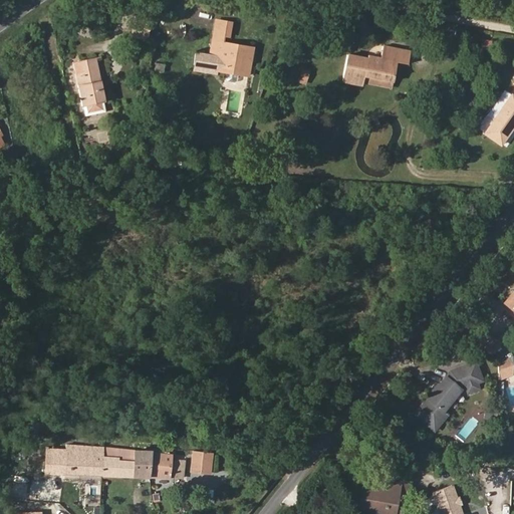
[(150,20),(151,14),(136,11),(135,18),(150,20)]
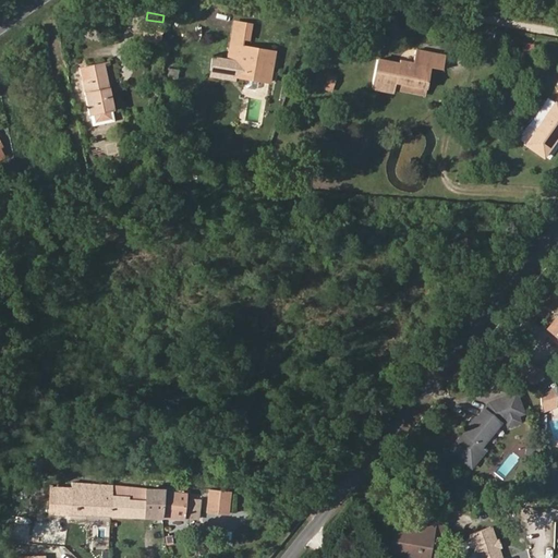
[(249,39),(251,25),(234,22),(231,44),(241,46),(243,38),(249,39)]
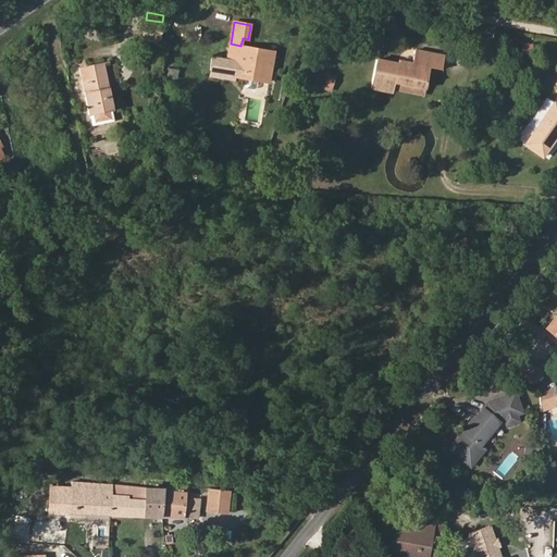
[(271,71),(274,51),(263,50),(262,53),(250,51),(250,48),(240,46),(231,44),(227,59),(212,57),(210,72),(235,76),(245,78),(245,79),(244,86),(246,88),(254,89),(256,88),(258,81),(269,82),(269,78),(271,78),(274,78),(275,72),(271,71)]
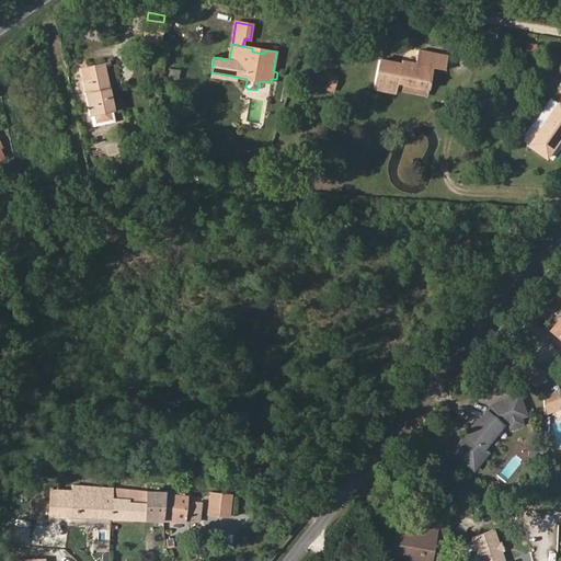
[(534,53),(535,45),(526,44),(525,52),(534,53)]
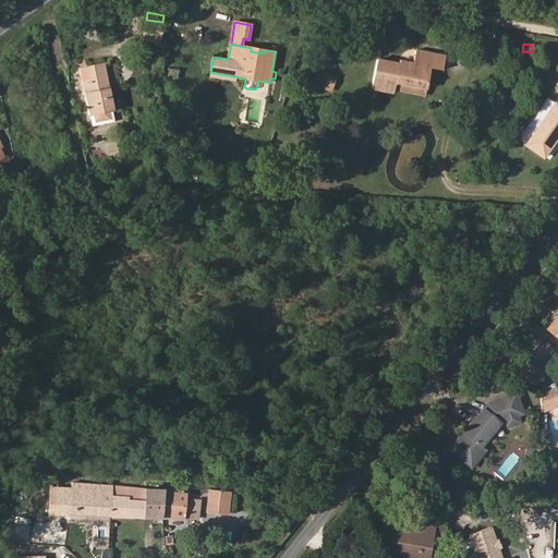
[(426,87),(429,65),(443,68),(445,56),(415,50),(413,63),(399,60),(399,63),(377,59),(372,88),(392,93),(395,82),(426,87)]
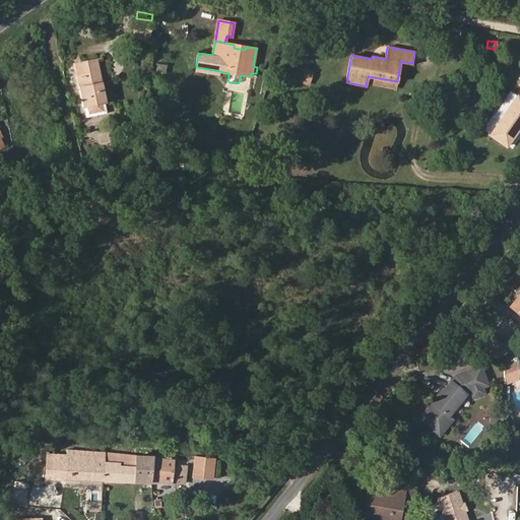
[(106,103),(96,58),(74,63),(82,107),(84,107),(86,117),(107,113),(105,103),(106,103)]
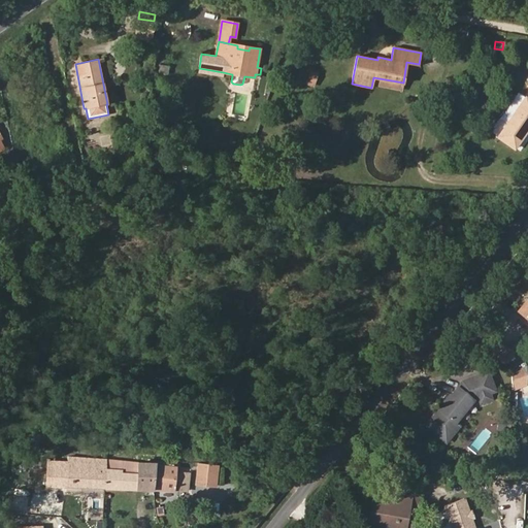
[(168,74),(169,66),(161,65),(160,72),(168,74)]
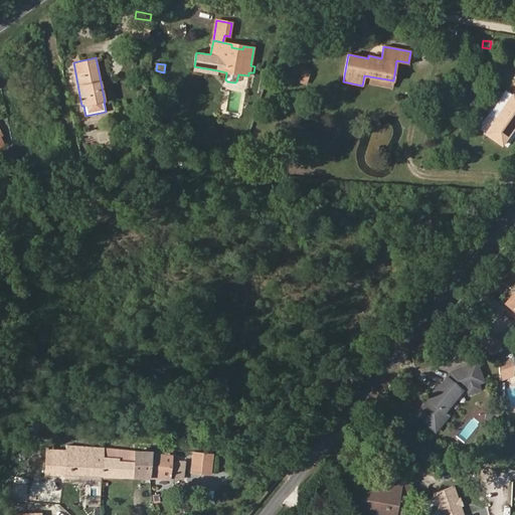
[(305,83),(309,70),(303,68),(299,81),(305,83)]
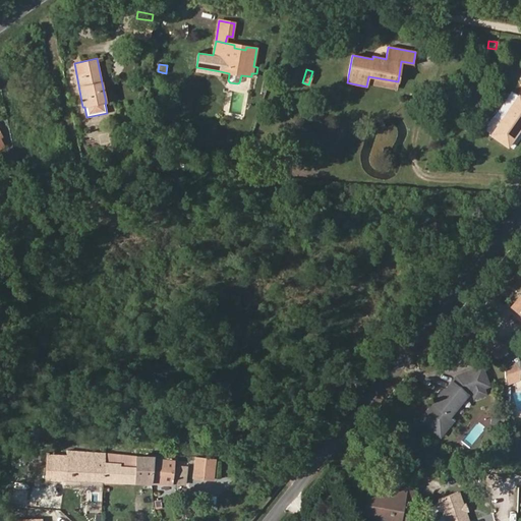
[(501,122),(519,96),(511,91),(493,117),(501,122)]
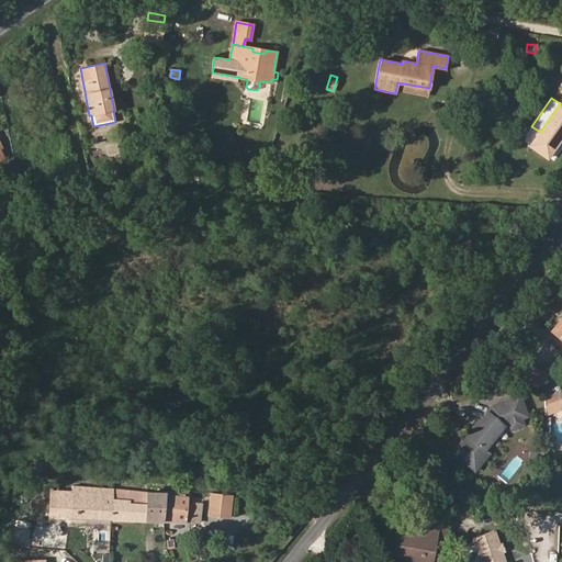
[(548,158),(561,136),(561,105),(560,103),(540,132),(530,145),(548,158)]
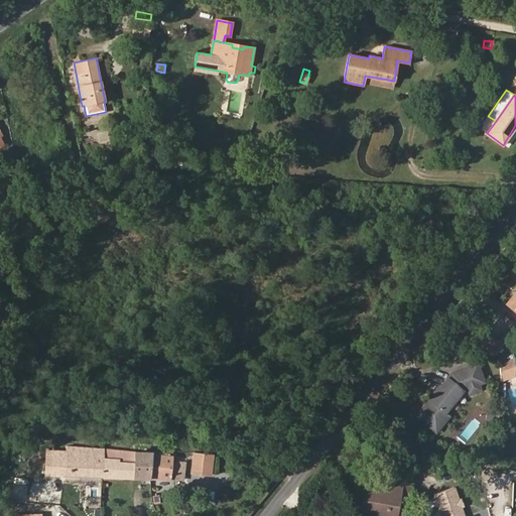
[(508,304),(515,295),(515,291),(507,303),(508,304)]
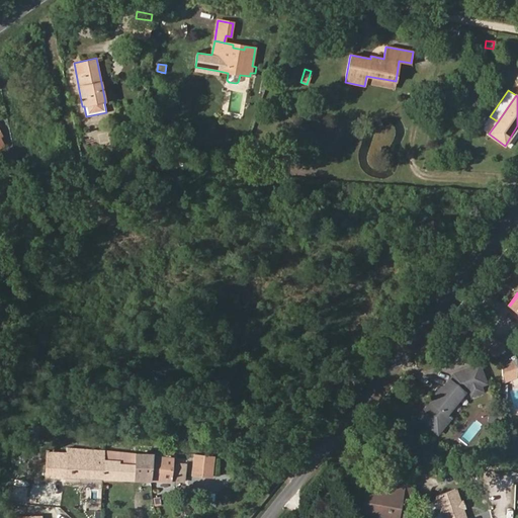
[(495,357),(504,347),(491,336),(482,347),(495,357)]
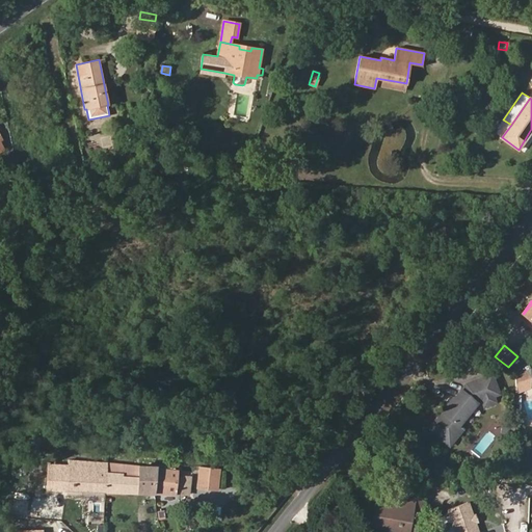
[(459,425),(479,401),(481,400),(494,396),(500,394),(493,374),(466,383),(455,397),(453,397),(448,403),(448,405),(429,428),(447,444),(461,427),(459,425)]
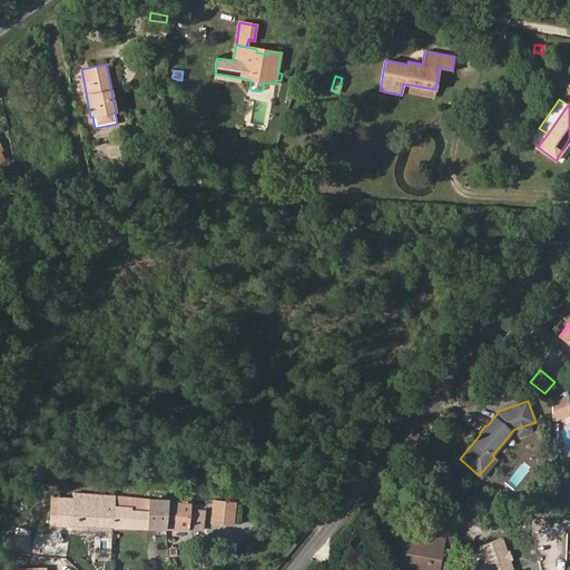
[(568,421),(568,402),(552,401),(552,421),(568,421)]
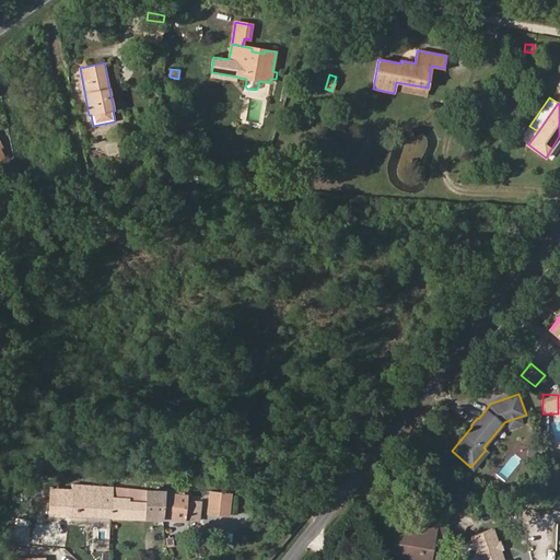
[(522,422),(520,417),(506,421),(509,428),(522,422)]
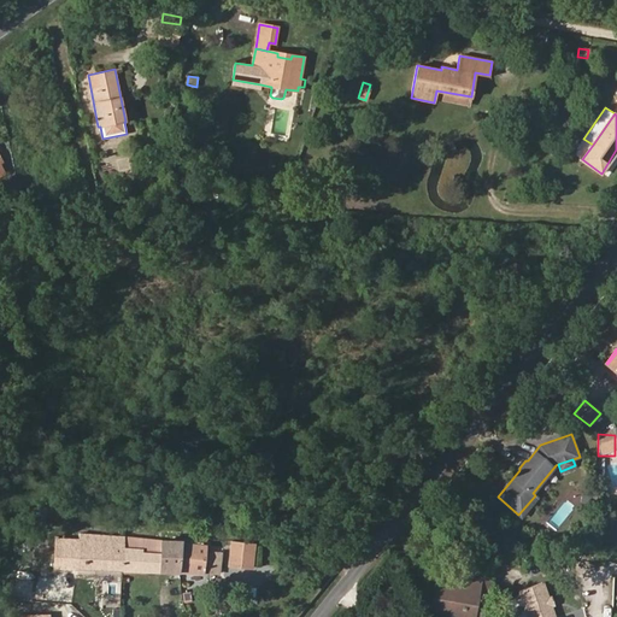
[(597,503),(597,489),(582,489),(582,503),(597,503)]
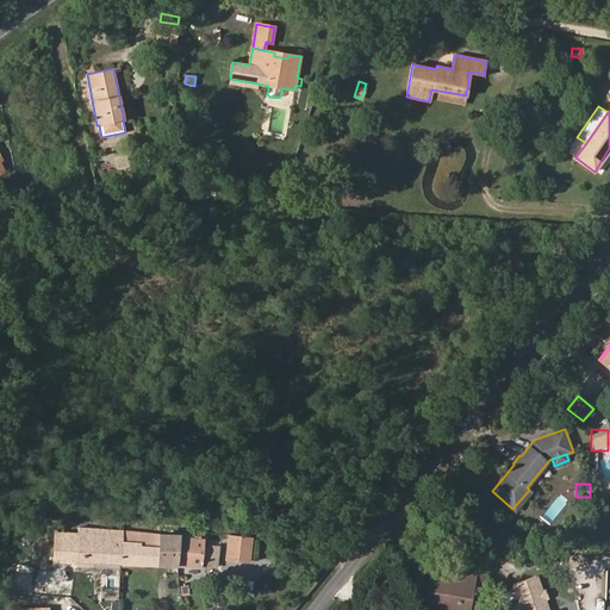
[(515,511),(531,491),(529,490),(512,509),(515,511)]
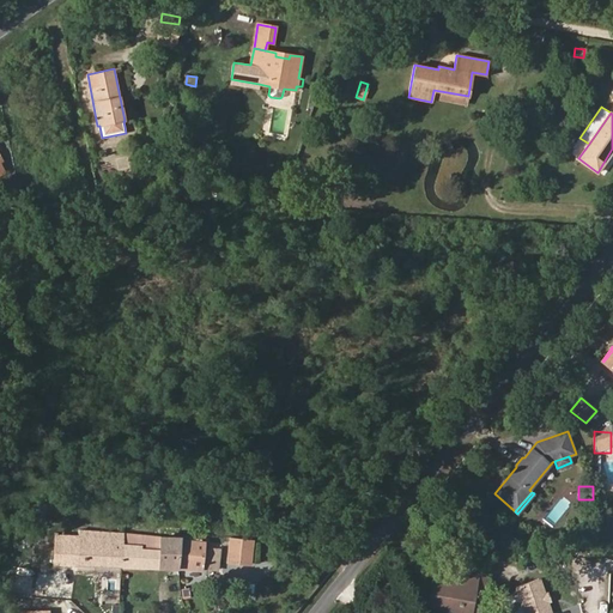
[(121,566),(123,533),(79,529),(78,536),(55,535),(53,564),(96,565),(121,566)]
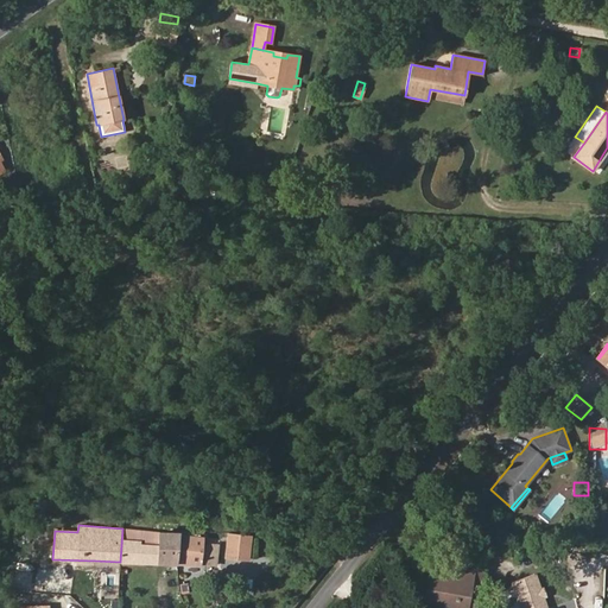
[(175,563),(178,534),(122,529),(120,562),(175,563)]
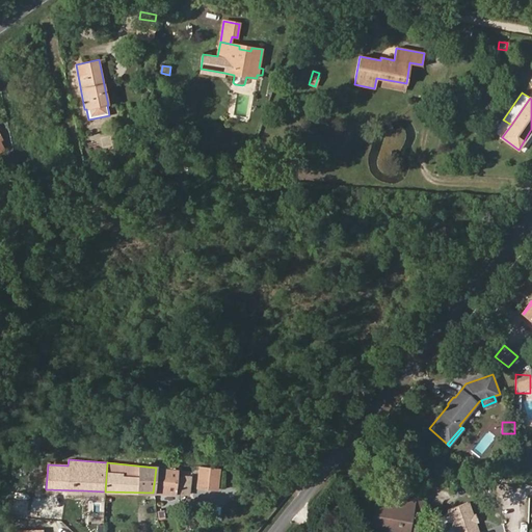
[(218,489),(220,469),(200,467),(197,487),(218,489)]
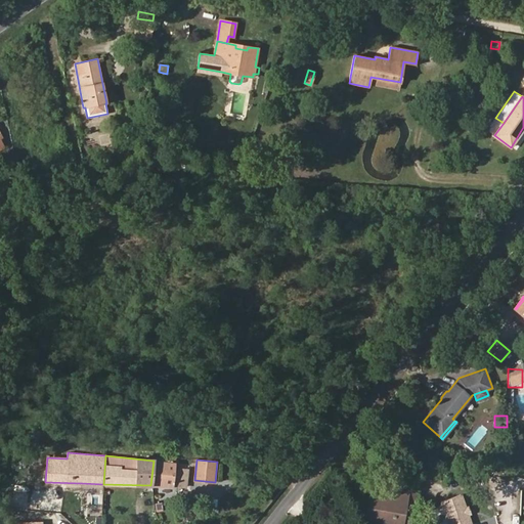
[(173,486),(174,469),(175,463),(174,463),(166,462),(154,461),(150,485),(173,486)]
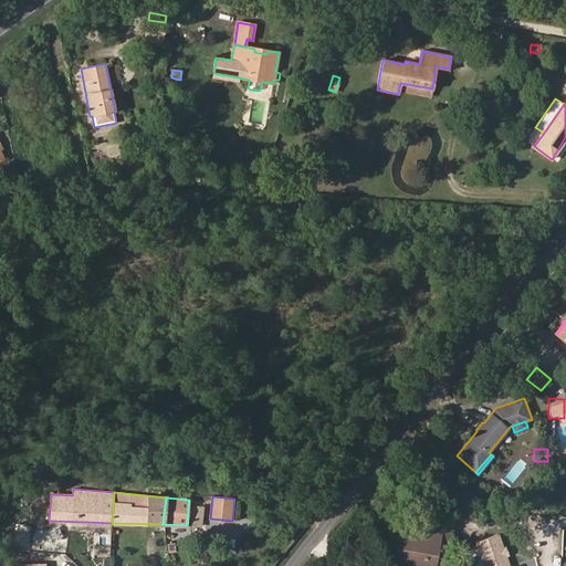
[(202,516),(203,507),(188,506),(187,525),(194,525),(201,525),(202,516)]
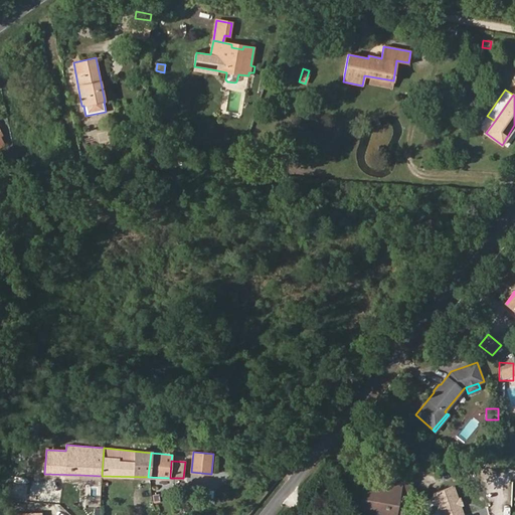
[(403,481),(404,472),(387,469),(384,489),(383,493),(363,490),(359,510),(387,514),(410,514),(411,509),(398,506),(400,494),(403,481)]
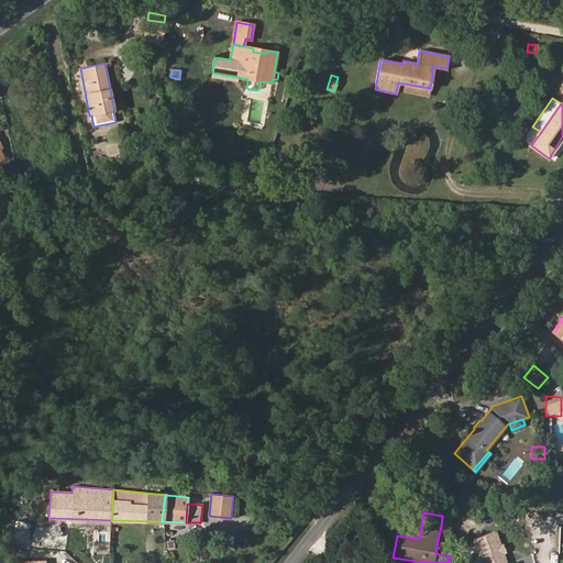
[(444,541),(448,527),(441,526),(438,540),(444,541)]
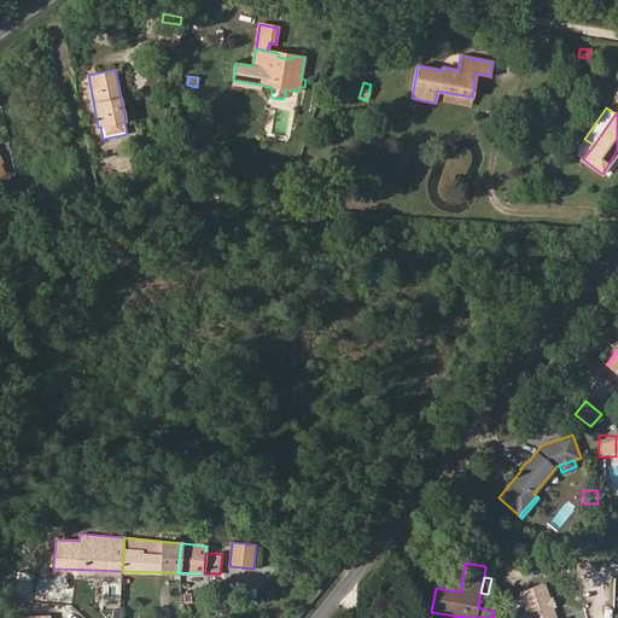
[(555,617),(552,607),(549,598),(543,583),(519,592),(529,617),(555,617)]
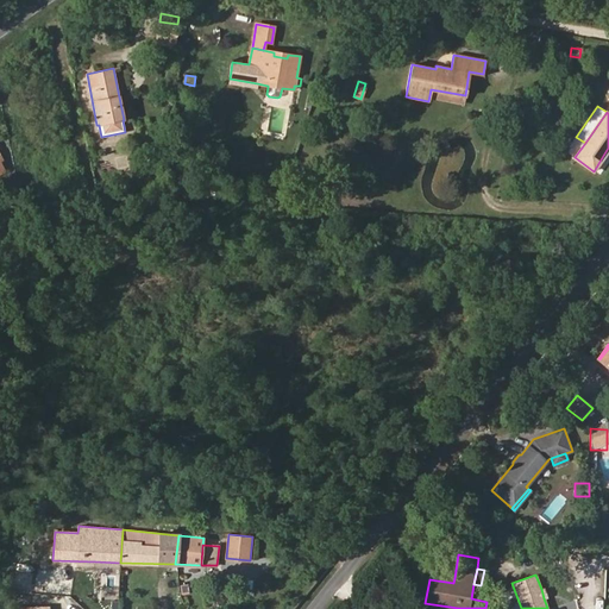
[(181,595),(189,594),(188,583),(180,584),(181,595)]
